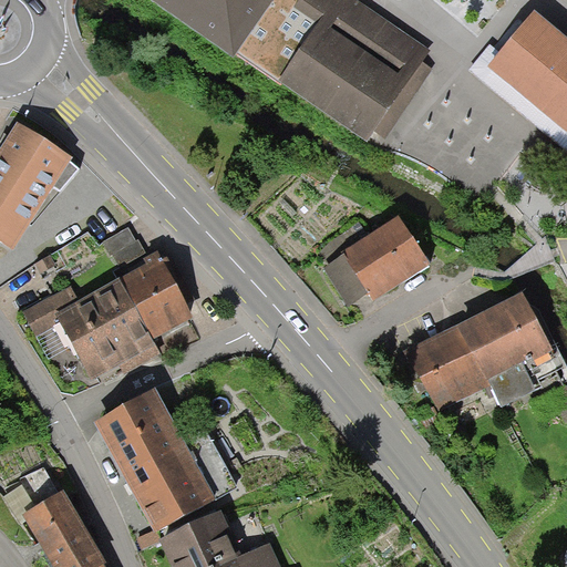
[(147,0),(236,61),(239,55),(367,143),(374,132),(422,62),(431,51),(356,0),(147,0)]
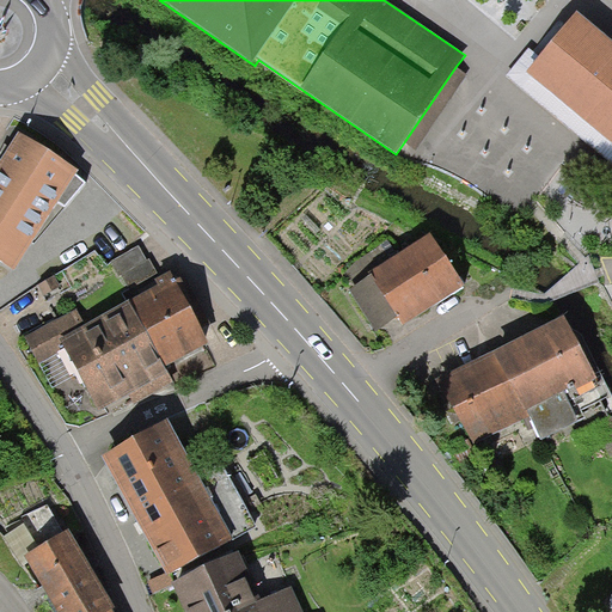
[(611,136),(611,40),(577,11),(528,67),(611,136)]
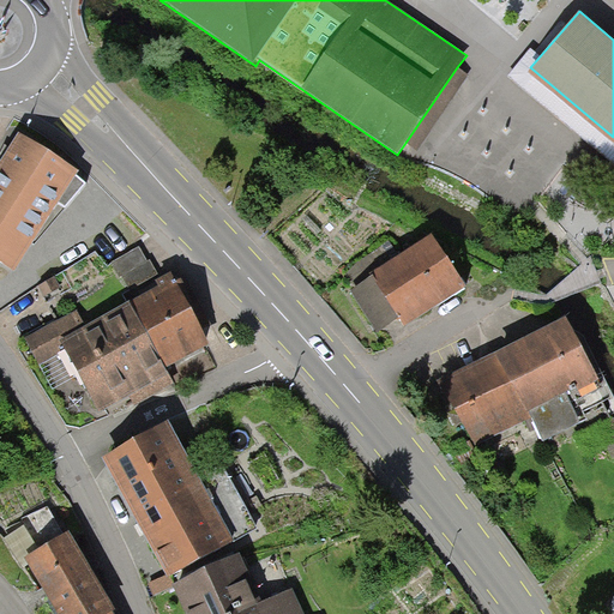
[(470,76),(457,67),(405,143),(417,151),(470,76)]
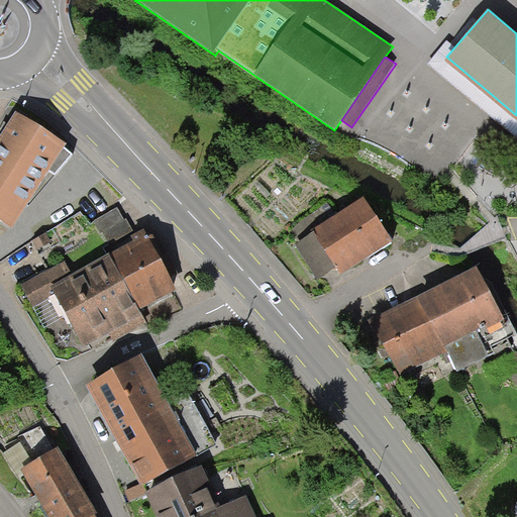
[(17,113),(0,139),(0,220),(11,228),(50,171),(57,175),(74,156),(64,149),(67,145),(17,113)]
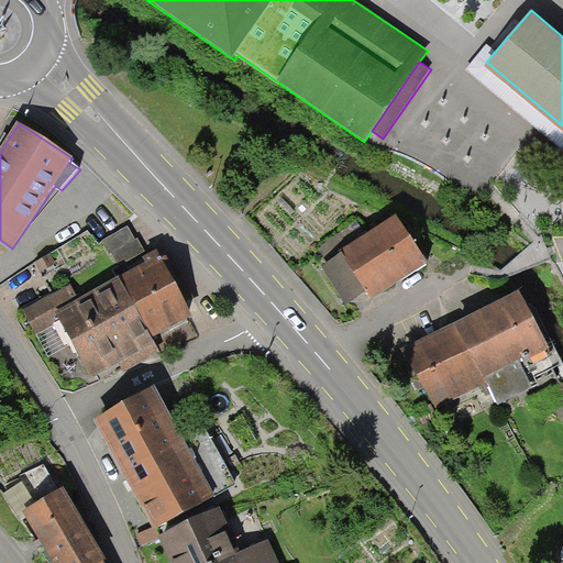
[(396,214),(322,265),(346,300),(364,289),(370,298),(427,260),(396,214)]
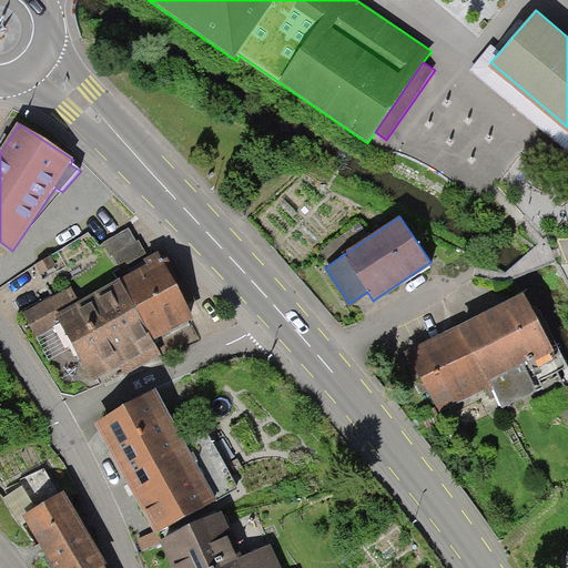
[(71,288),(24,314),(38,340),(60,327),(91,385),(122,368),(127,375),(160,357),(152,343),(193,321),(184,304),(192,301),(171,259),(161,264),(156,256),(150,260),(140,242),(139,243),(131,229),(104,243),(124,280),(80,304),(71,288)]
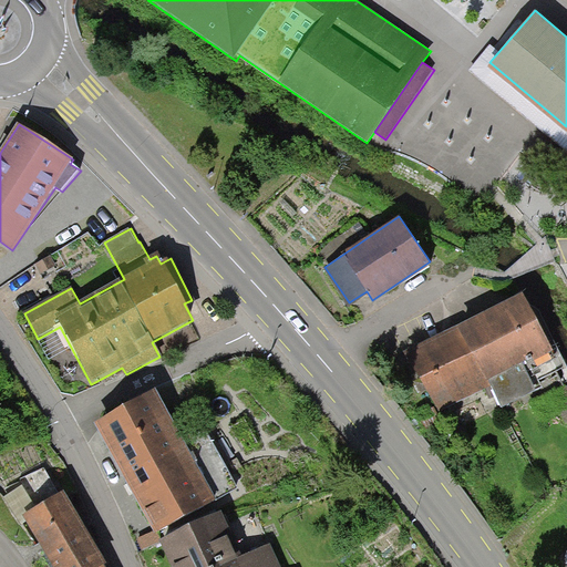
[(522,360),(548,347),(521,290),(401,349),(432,412),(487,384),(498,408),(536,389),(522,360)]
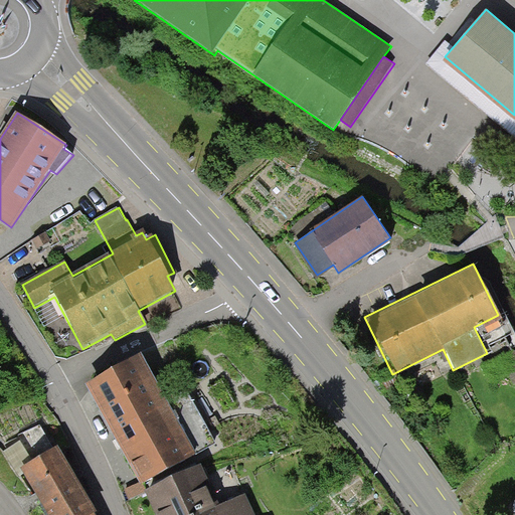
[(140,355),(84,385),(141,486),(215,444),(182,385),(163,396),(140,355)]
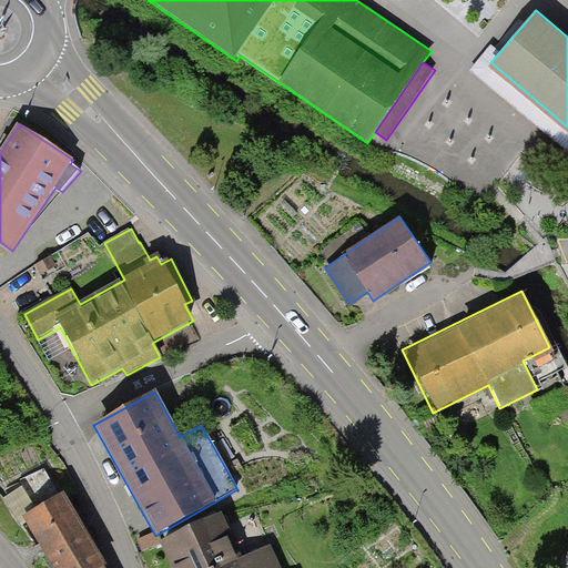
[(22,488),(7,496),(23,526),(28,524),(52,567),(103,567),(107,567),(66,492),(62,494),(47,466),(19,482),(22,488)]
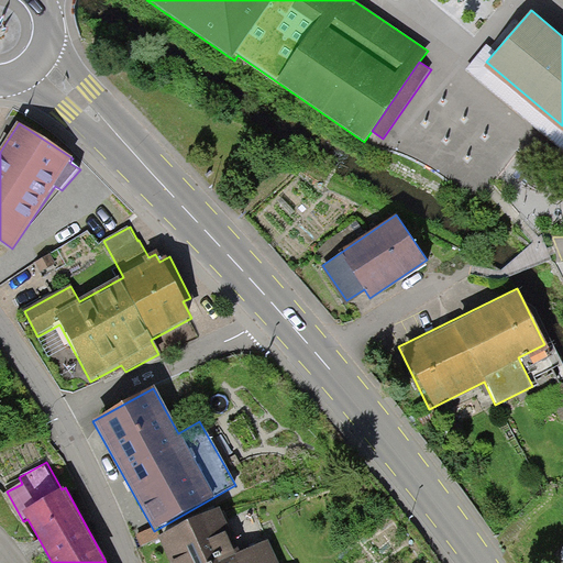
[(223,511),(164,539),(174,562),(280,562),(269,540),(242,552),(223,511)]
